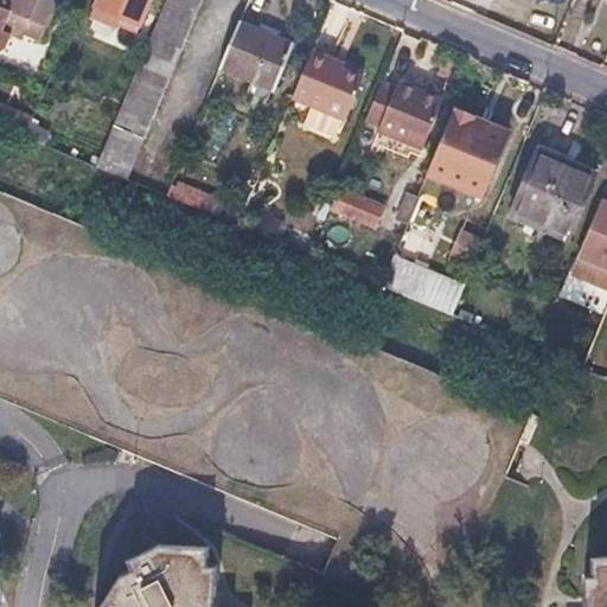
[(57,2),(51,0),(0,0),(0,7),(11,13),(6,25),(42,40),(57,2)]
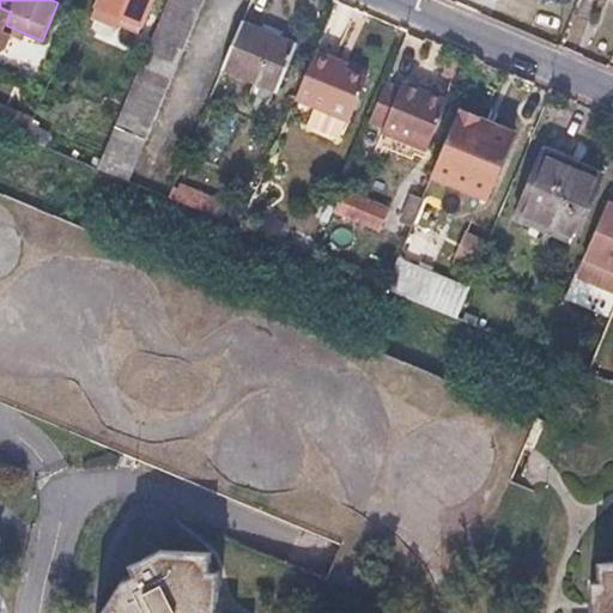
[(150,0),(99,0),(97,7),(122,17),(120,24),(139,31),(150,0)]
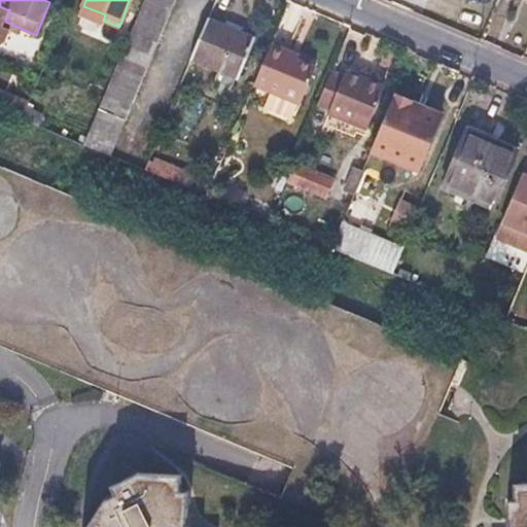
[(172,0),(142,0),(100,103),(125,114),(172,0)]
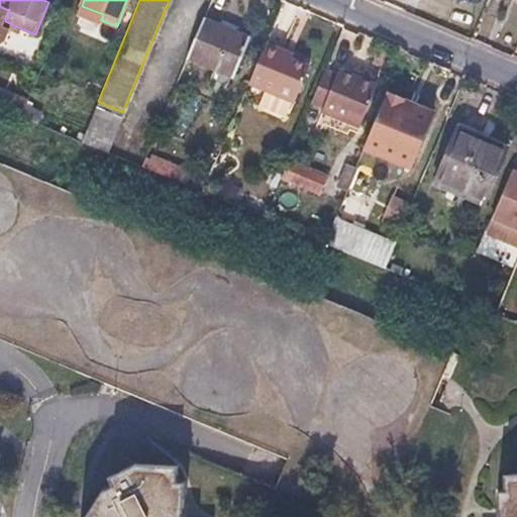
[(247,37),(203,19),(186,58),(230,77),(247,37)]
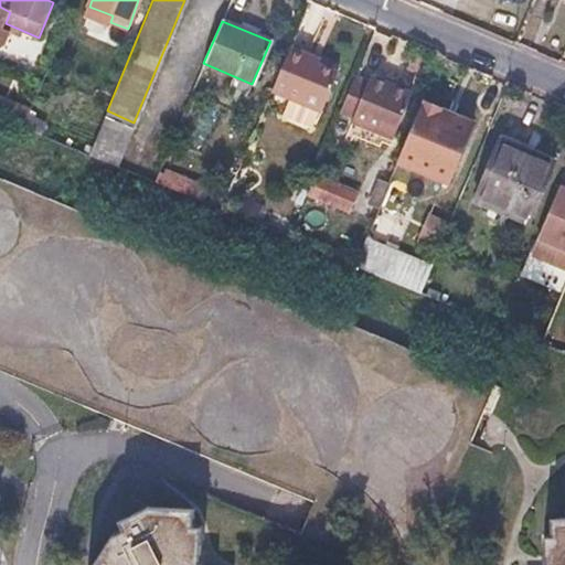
[(304,53),(288,46),(268,94),(318,114),(334,71),(313,63),(301,59),(304,53)]
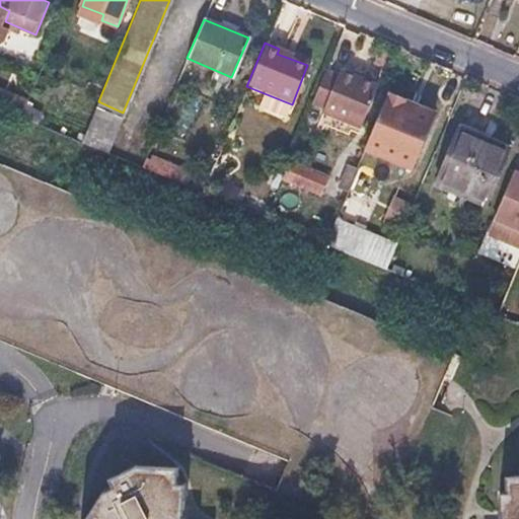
[(44,60),(17,49),(12,62),(39,73),(44,60)]
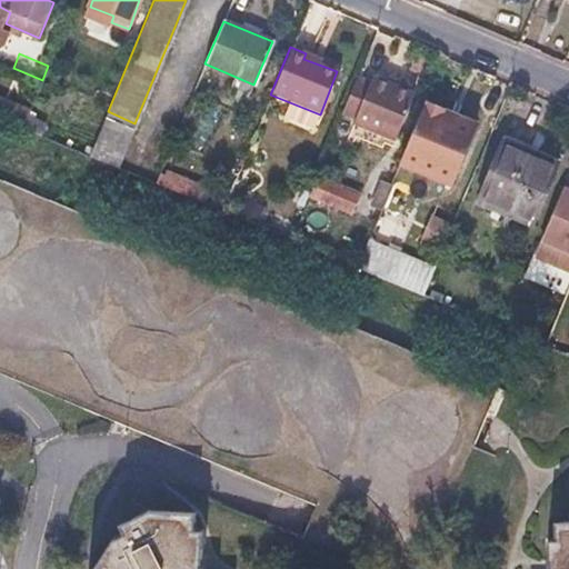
[(318,58),(306,53),(303,59),(316,63),(318,58)]
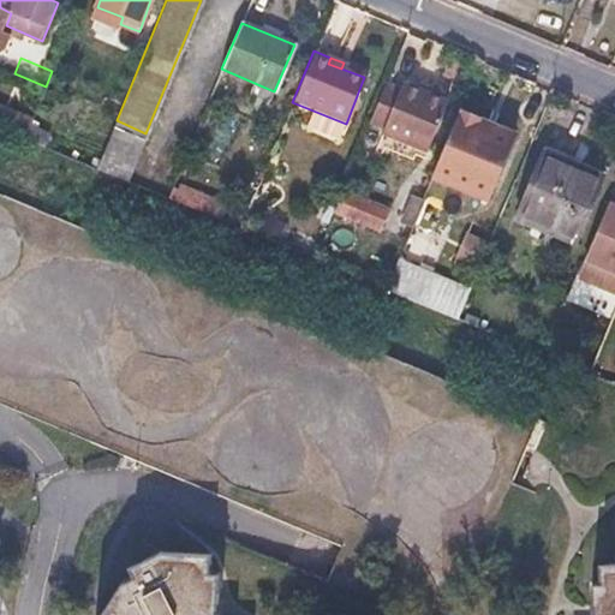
[(402,87),(387,81),(370,123),(429,148),(448,101),(404,84),(402,87)]
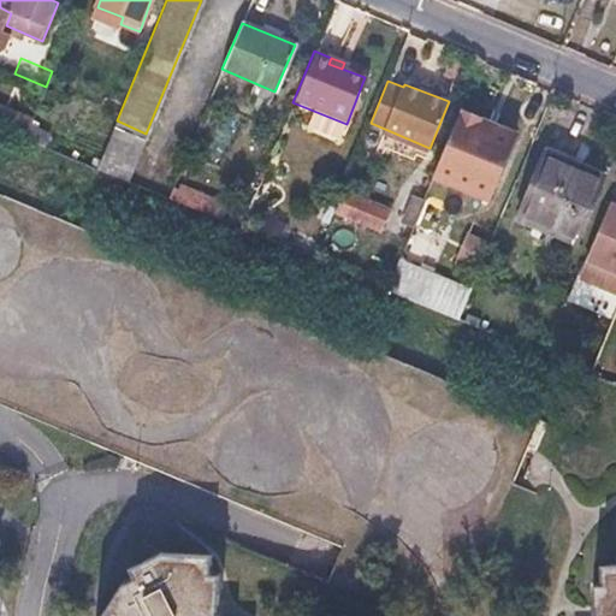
[(461,111),(458,117),(432,179),(454,188),(456,182),(490,196),(514,140),(479,125),(481,119),(461,111)]
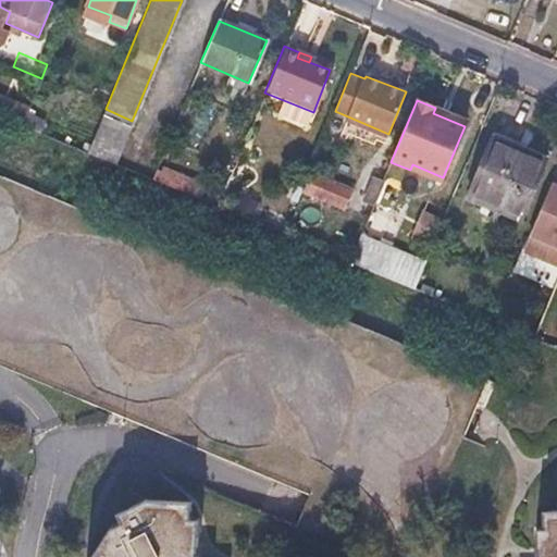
[(106,109),(104,113),(131,124),(132,121),(106,109)]
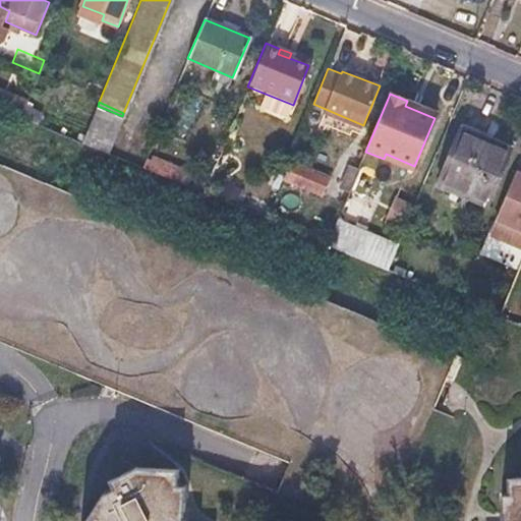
[(121,118),(97,108),(82,142),(107,153),(121,118)]
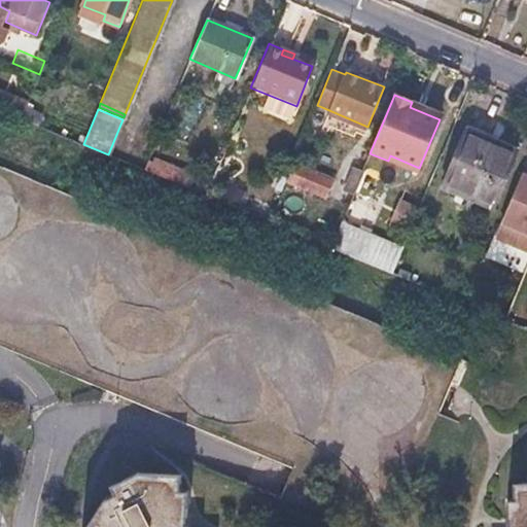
[(516,157),(462,136),(443,184),(476,198),(475,202),(493,210),(516,157)]
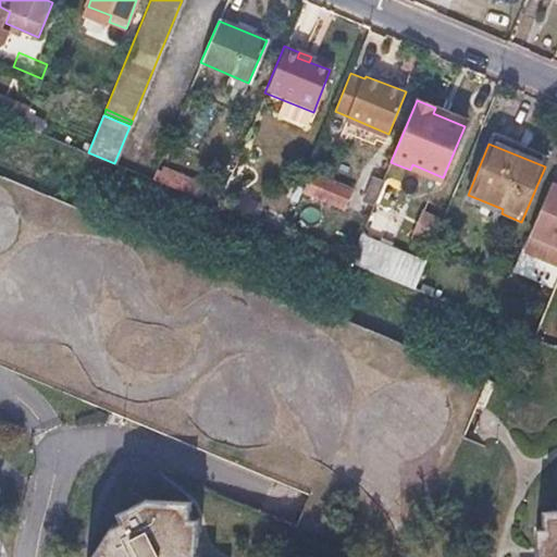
[(190,176),(166,166),(161,183),(185,193),(190,176)]
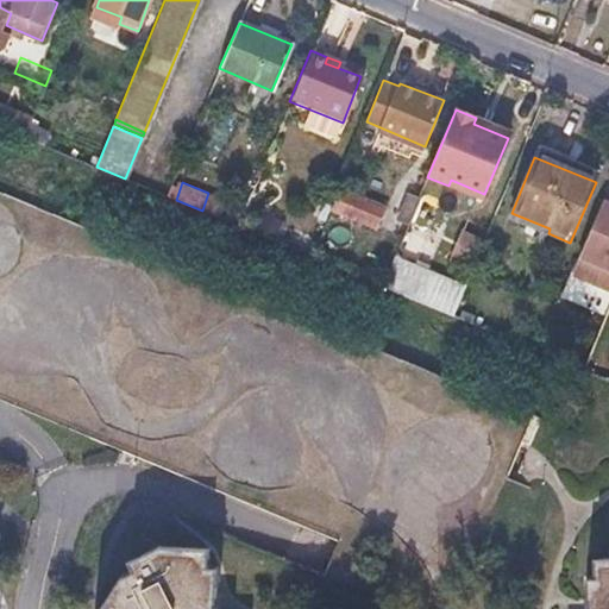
[(410,224),(425,230),(437,201),(440,190),(427,186),(422,195),(410,224)]
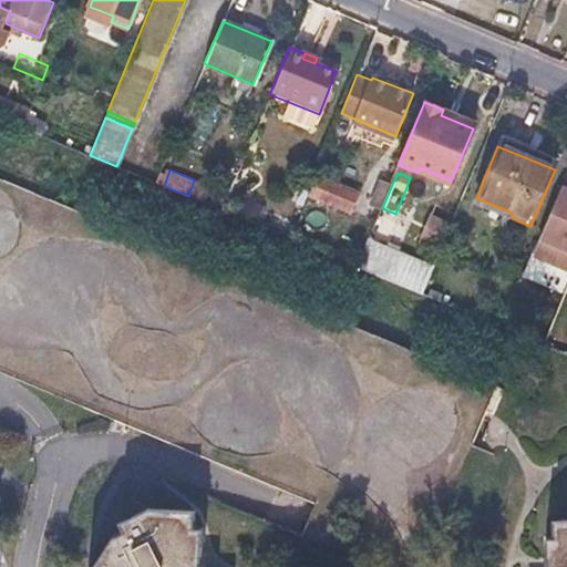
[(313,179),(307,195),(349,213),(356,197),(313,179)]
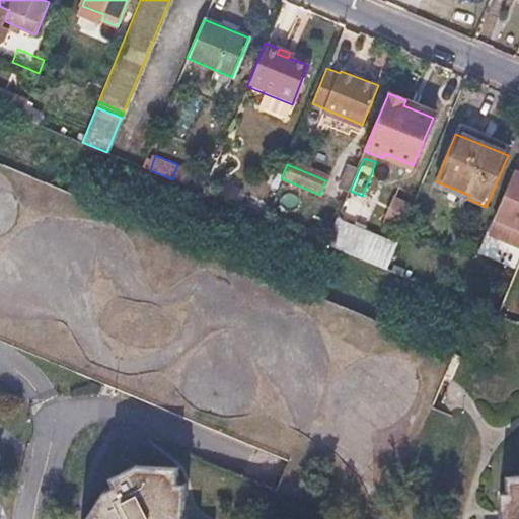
[(408,178),(400,175),(390,200),(393,201),(385,221),(400,228),(427,167),(420,164),(412,172),(410,172),(408,178)]
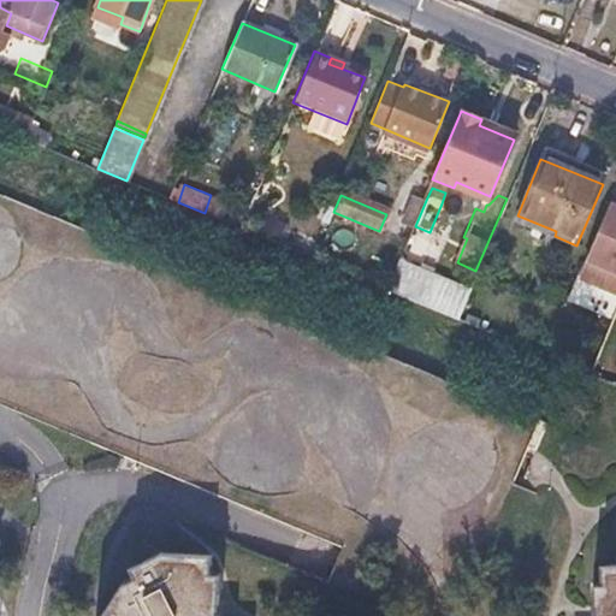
[(424,201),(413,197),(407,211),(418,215),(424,201)]
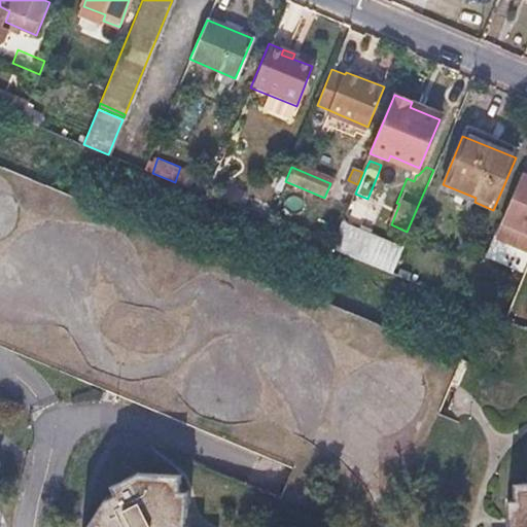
[(526,199),(526,182),(524,181),(517,199),(526,203),(526,199)]
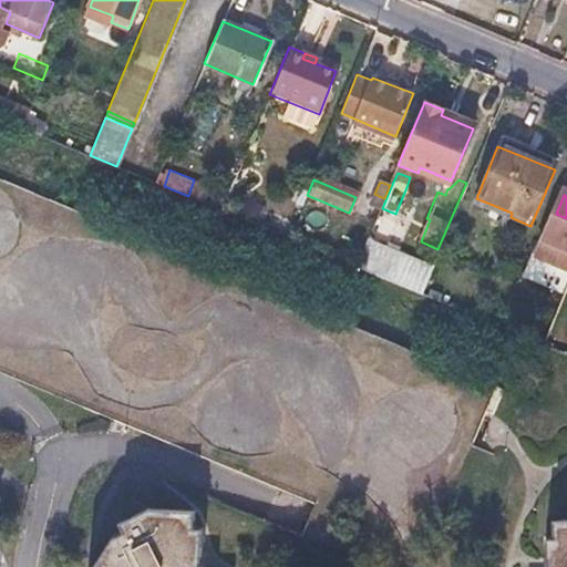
[(566,214),(566,218),(556,214),(546,236),(566,244),(566,214)]
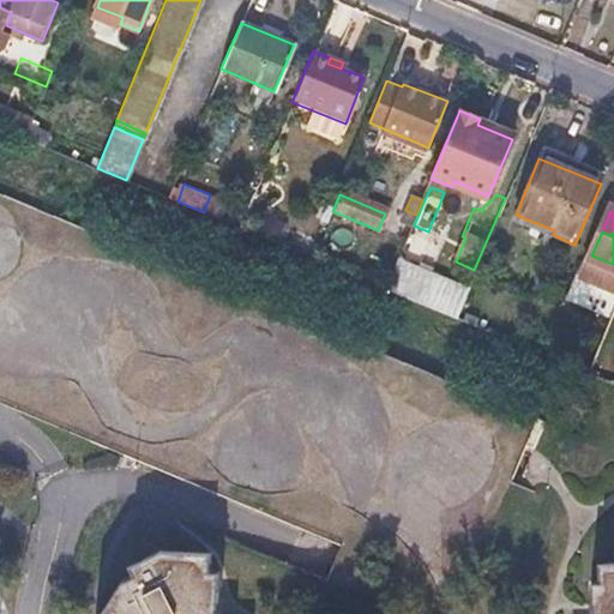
[(449,280),(397,262),(385,289),(457,319),(469,288),(449,280)]
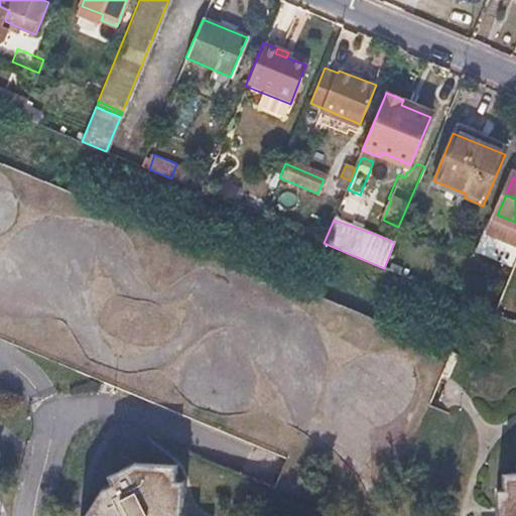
[(114,489),(105,493),(90,515),(180,515),(183,480),(175,480),(175,466),(135,464),(110,476),(114,489)]
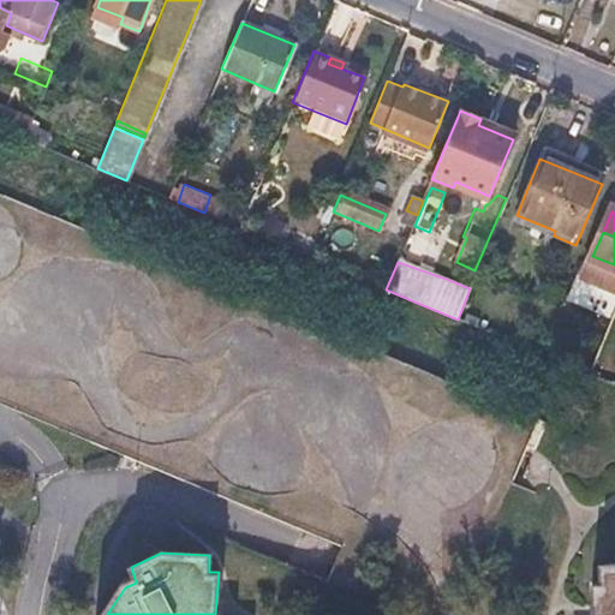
[(599,583),(592,583),(592,614),(614,614),(614,563),(599,565),(599,583)]
